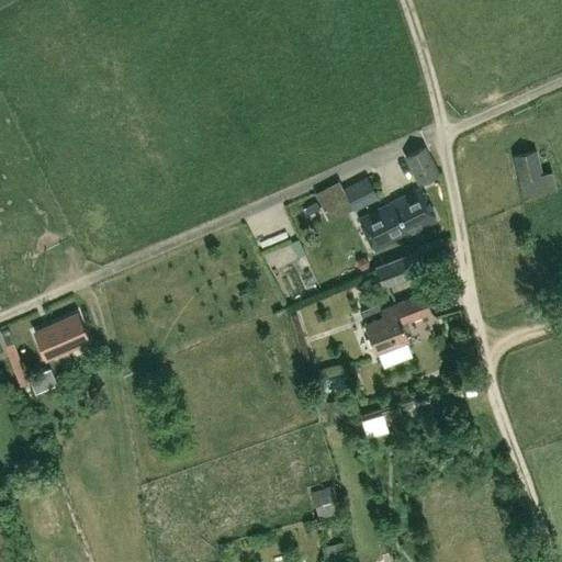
[(439,173),(425,146),(405,156),(418,183),(439,173)]
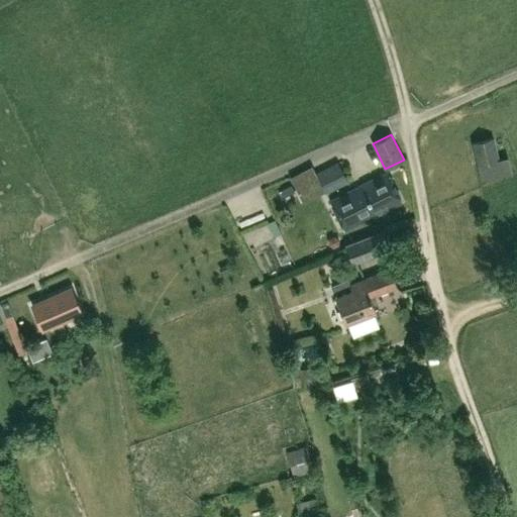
[(498,161),(492,138),(473,143),(483,183),(513,173),(508,157),(498,161)]
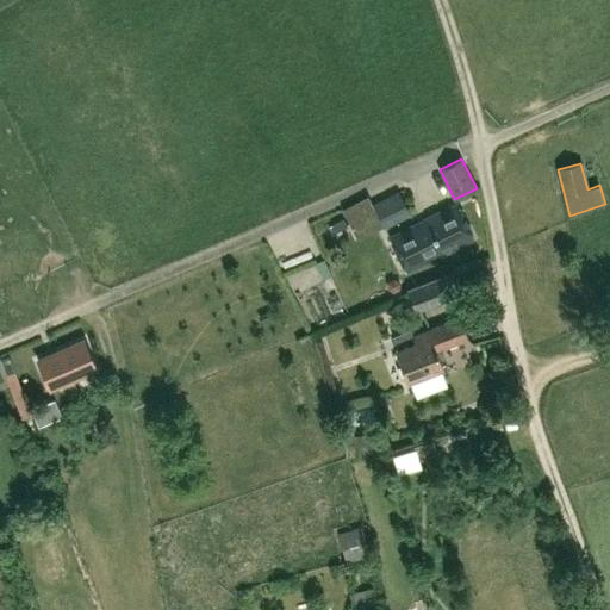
[(405,205),(398,192),(378,203),(384,216),(405,205)]
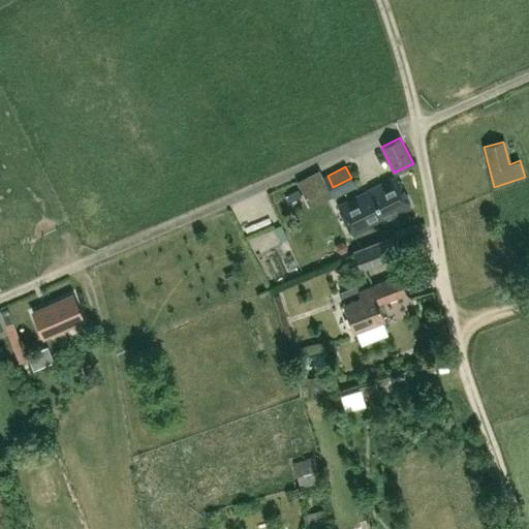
[(319,169),(297,181),(309,206),(332,194),(329,189),(323,178),(319,169)]
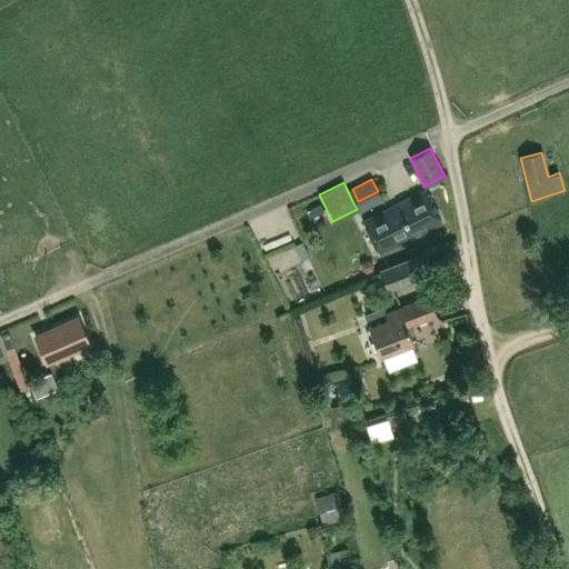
[(442,222),(426,190),(363,221),(365,223),(363,225),(376,250),(378,249),(379,253),(442,222)]
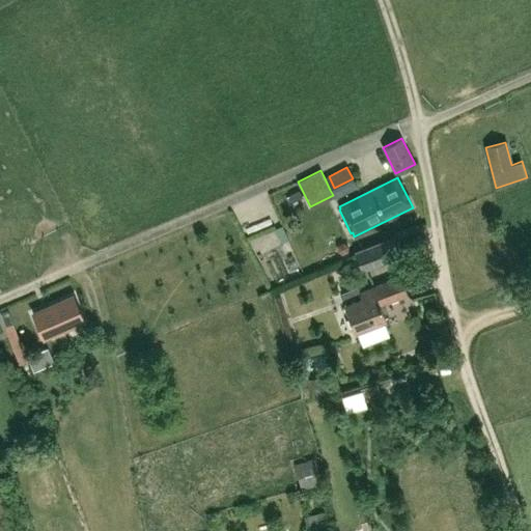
[(298,190),(287,194),(290,201),(301,196),(298,190)]
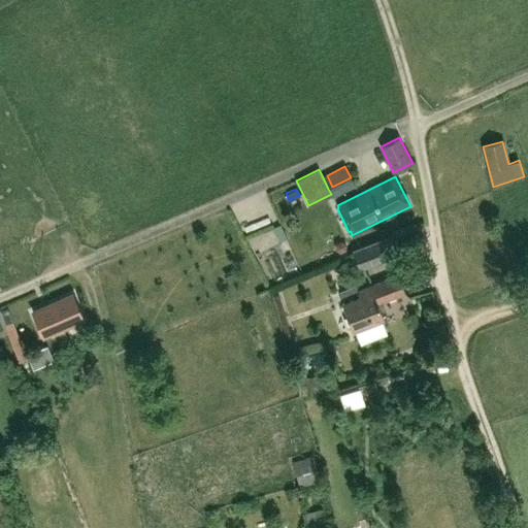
[(398,254),(391,235),(353,251),(360,269),(398,254)]
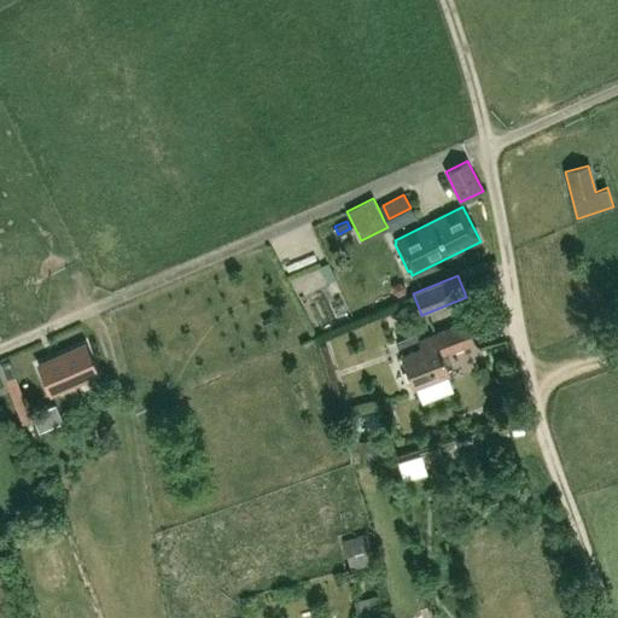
[(392,285),(391,293),(398,297),(404,295),(406,286),(398,283),(392,285)]
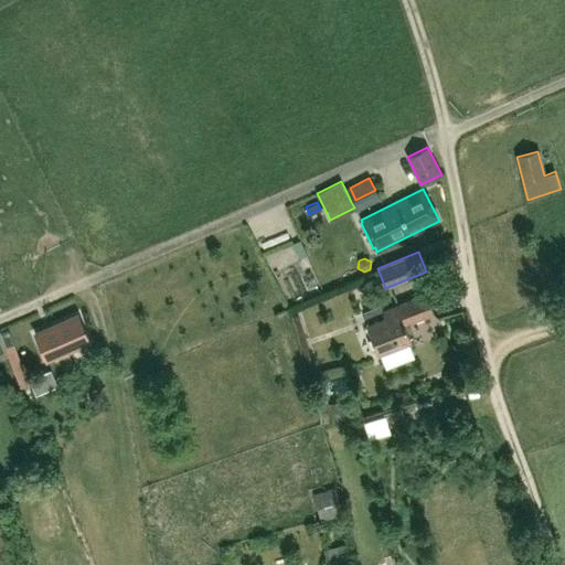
[(409,341),(414,340),(408,323),(433,315),(426,296),(381,313),(379,307),(364,312),(369,324),(365,326),(376,354),(381,352),(387,369),(416,358),(409,341)]
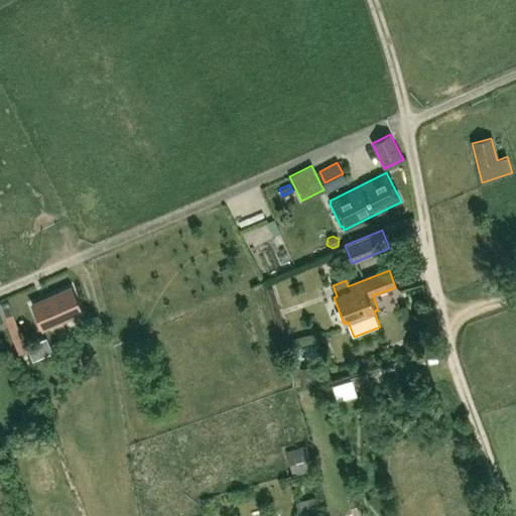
[(72,289),(34,304),(44,327),(82,311),(72,289)]
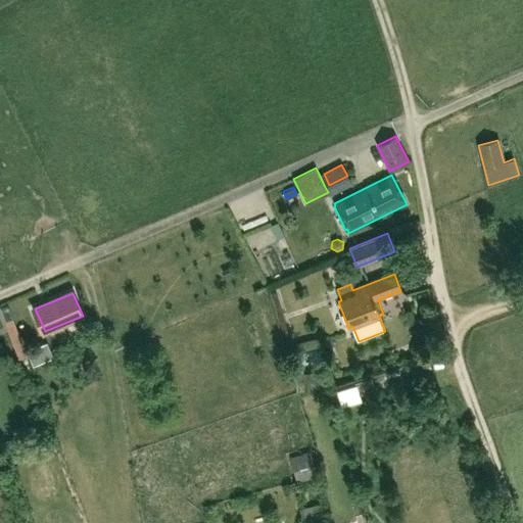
[(344,405),(360,399),(358,394),(375,388),(372,377),(353,383),(353,385),(336,391),(340,401),(343,400),(344,405)]
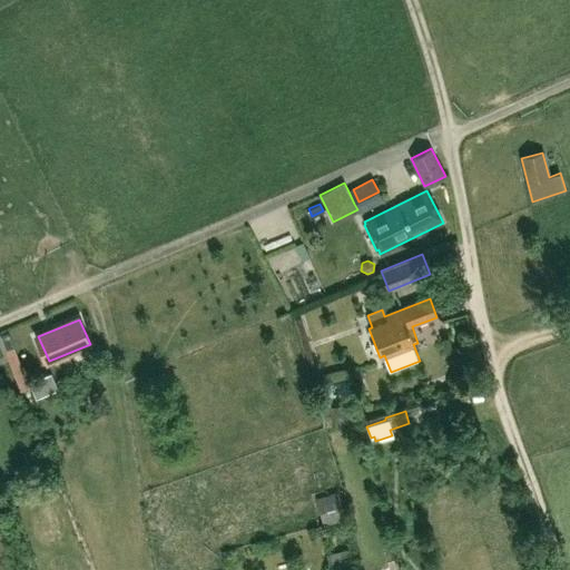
[(316,498),(324,524),(346,519),(338,491),(316,498)]
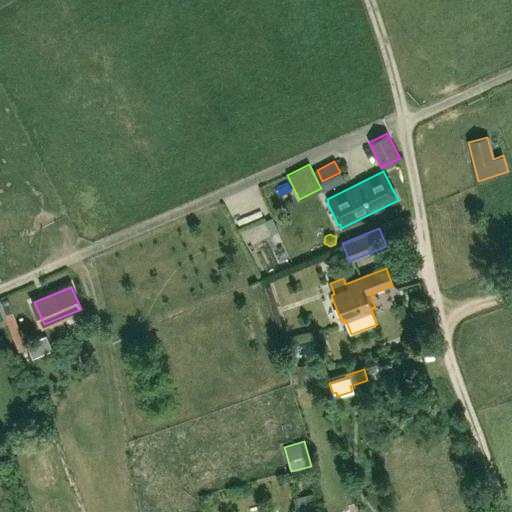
[(293,497),(296,511),(320,511),(318,502),(316,503),(314,492),(293,497)]
